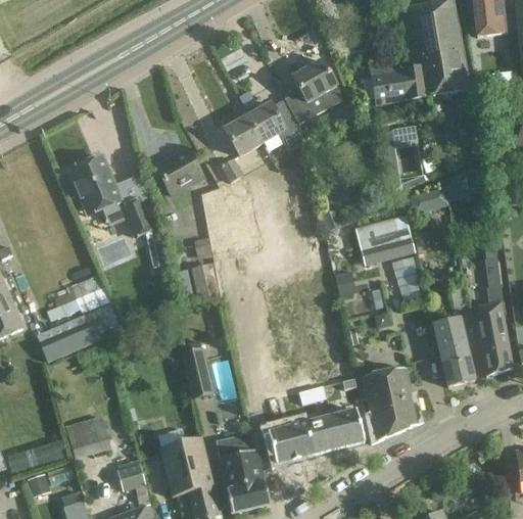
[(511,0),(501,1),(501,0),(473,0),(477,36),(515,32),(511,0)]
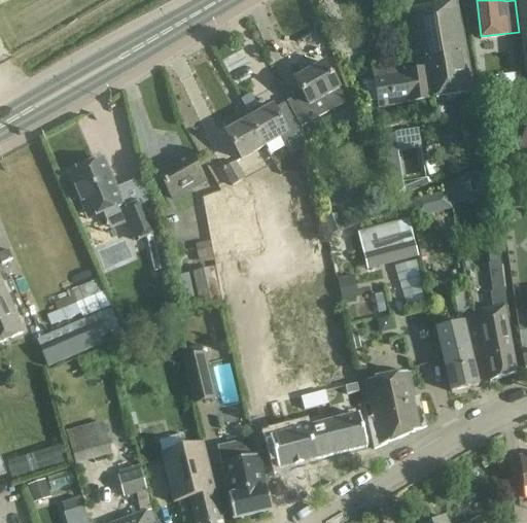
[(518,0),(526,81),(526,80),(526,0),(518,0)]
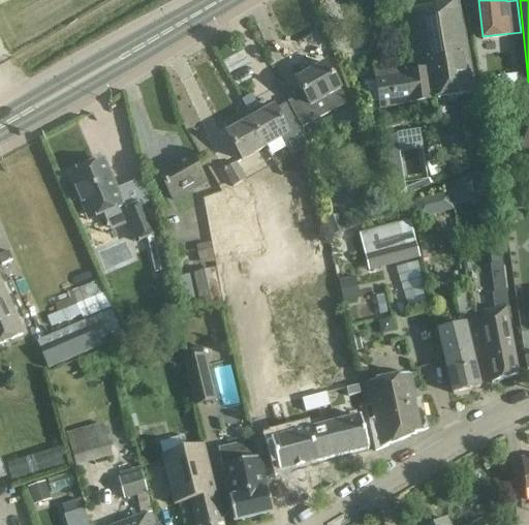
[(427,67),(432,96),(437,96),(476,89),(464,19),(453,21),(448,1),(410,7),(410,8),(403,10),(413,68),(427,67)]
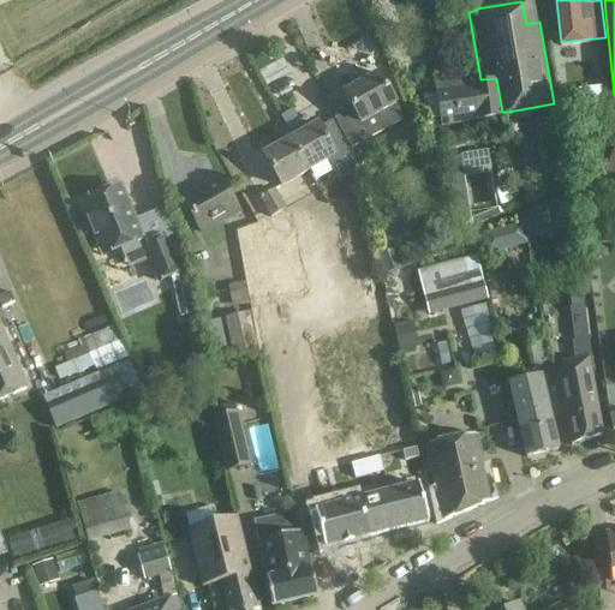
[(471,82),(469,66),(434,72),(436,89),(422,91),(427,120),(441,117),(442,121),(500,112),(500,113),(502,112),(496,78),(481,79),(471,82)]
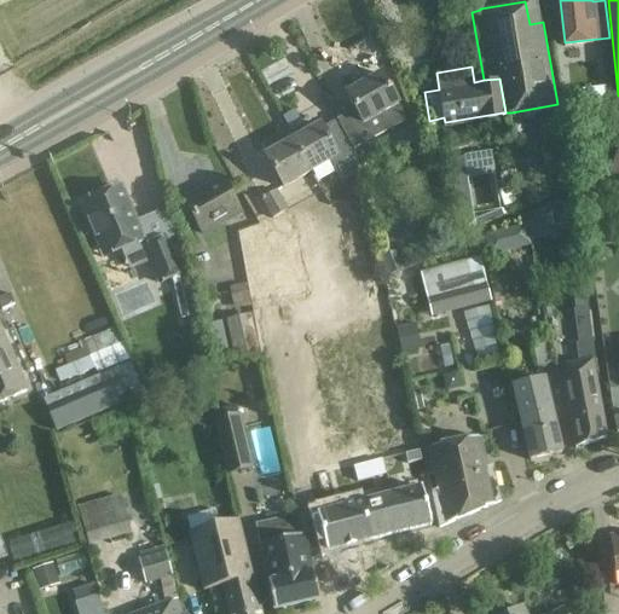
[(353,145),(370,135),(406,116),(398,100),(381,69),(345,90),(354,106),(336,116),(353,145)]
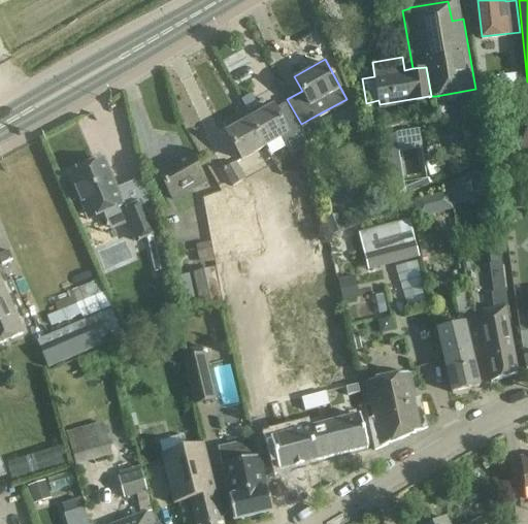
[(482,94),(496,92),(495,80),(481,82),(482,94)]
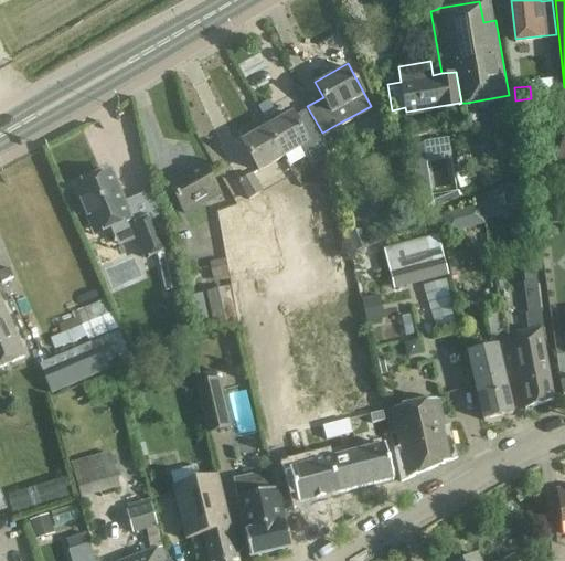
[(322,133),(307,106),(294,114),(291,109),(266,124),(284,154),(300,145),(310,161),(331,149),(322,133)]
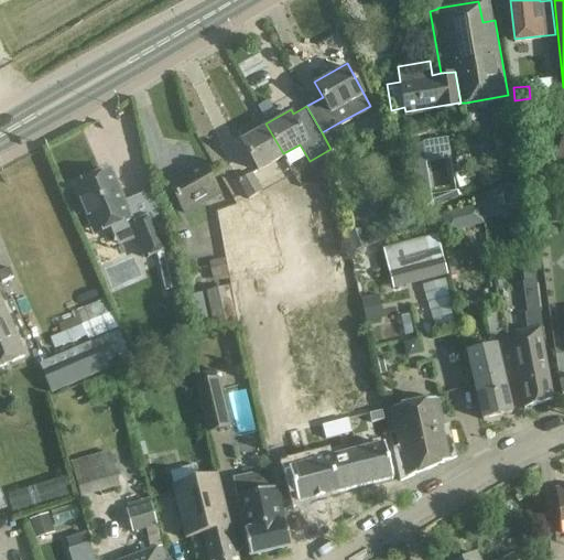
[(283,153),(266,124),(241,138),(258,168),(283,153)]
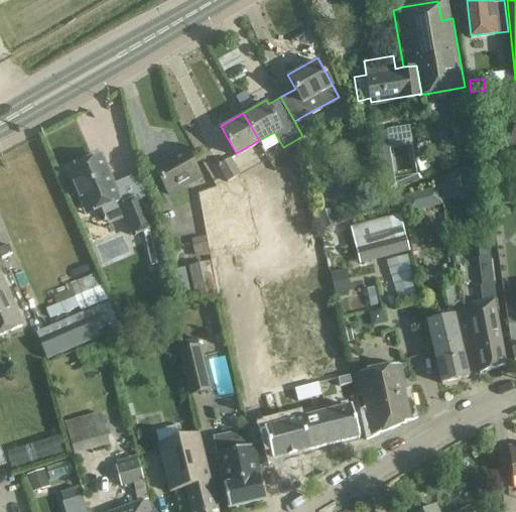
[(515,159),(515,120),(503,154),(515,159)]
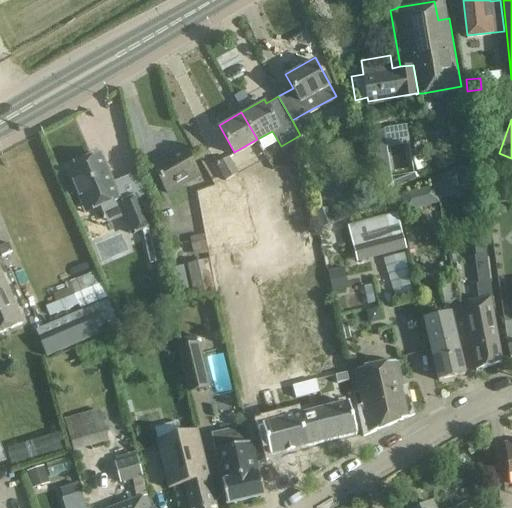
[(391,174),(387,145),(410,141),(407,122),(373,128),(383,189),(424,173),(414,170),(391,174)]
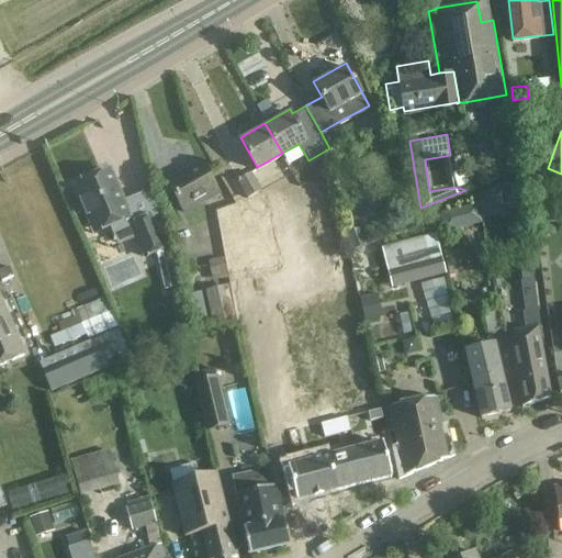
[(201,160),(167,180),(183,209),(217,189),(201,160)]
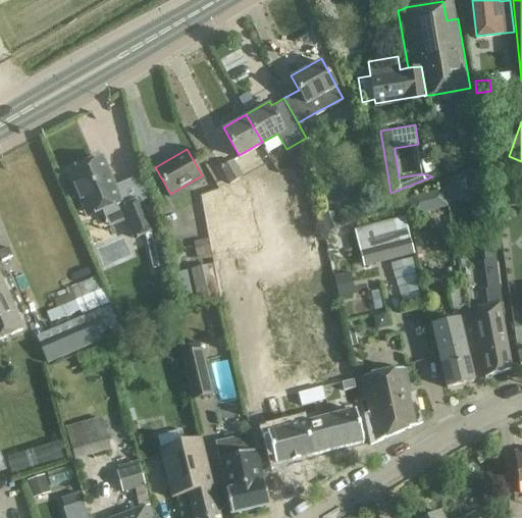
[(68,169),(87,214),(120,200),(102,155),(68,169)]
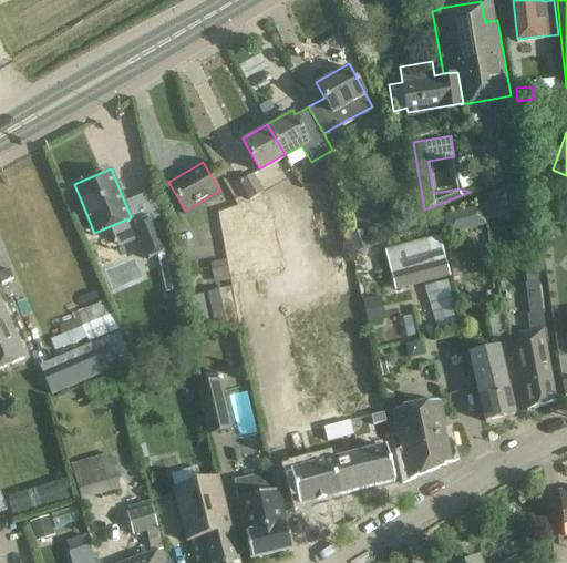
[(253,171),(238,178),(248,196),(263,188),(253,171)]
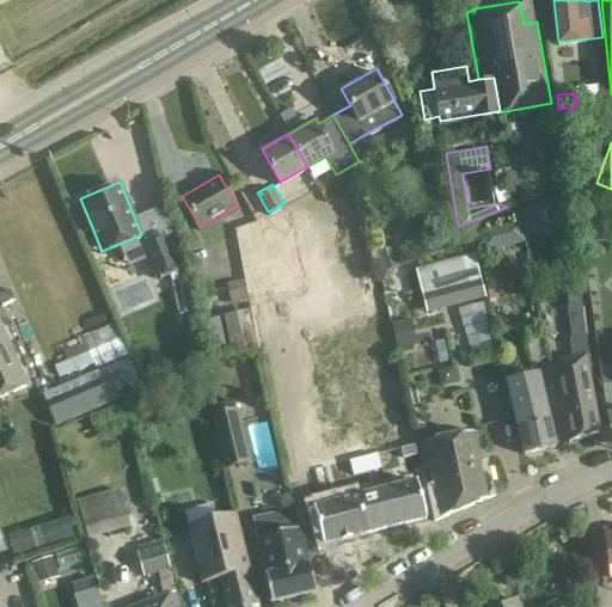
[(157,277),(181,267),(164,230),(140,239),(157,277)]
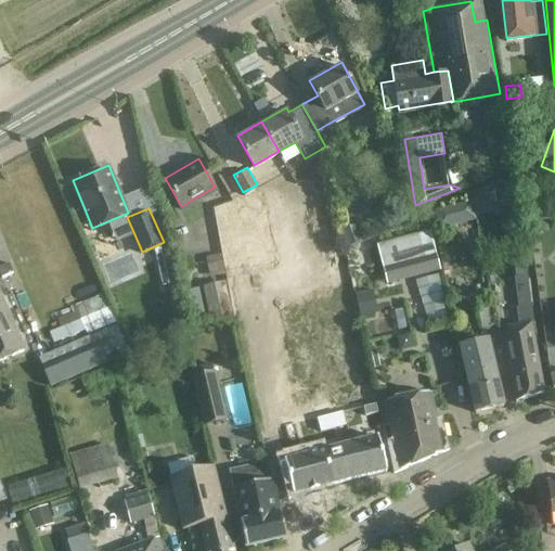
[(365,235),(358,222),(351,226),(348,223),(339,228),(348,244),(365,235)]
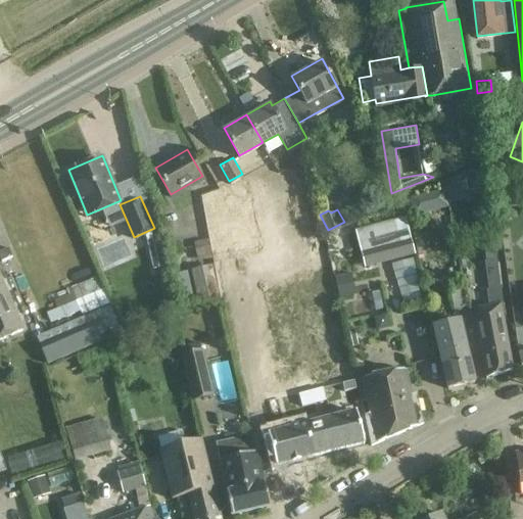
[(364,265),(415,252),(407,216),(394,219),(354,228),(360,252),(364,265)]
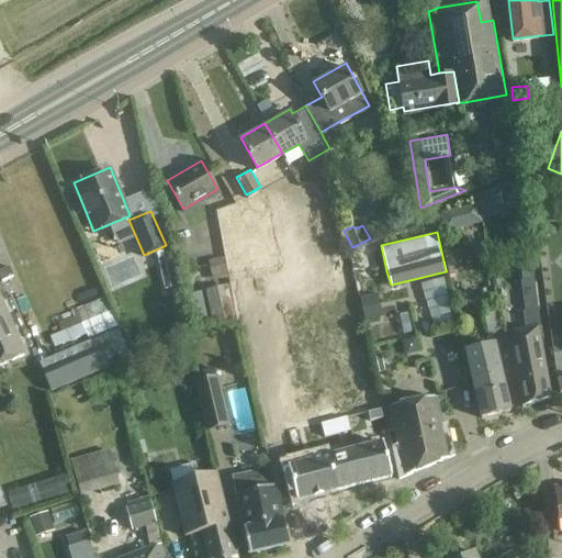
[(227,275),(223,255),(209,258),(212,278),(227,275)]
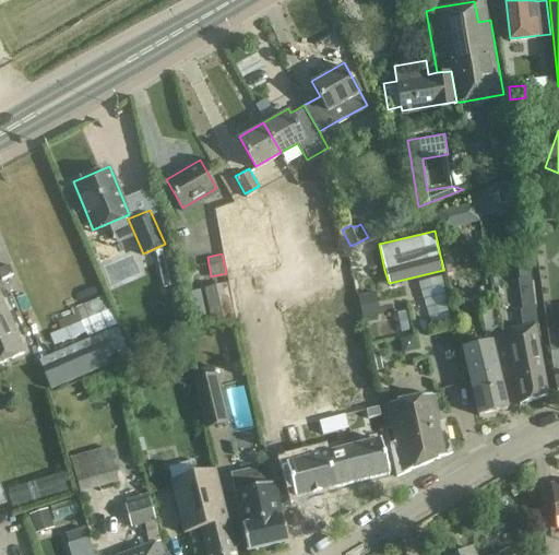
[(175,283),(169,257),(157,259),(164,285),(175,283)]
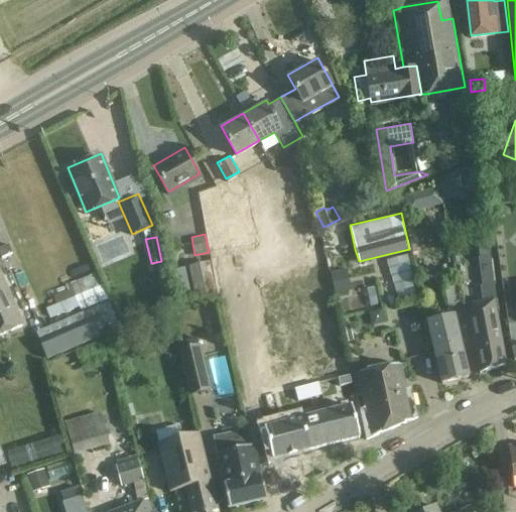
[(491,268),(490,257),(478,258),(480,269),(491,268)]
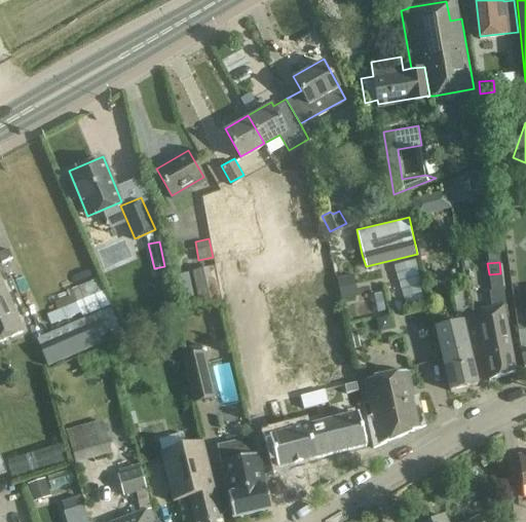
[(212,265),(191,269),(197,299),(218,295),(212,265)]
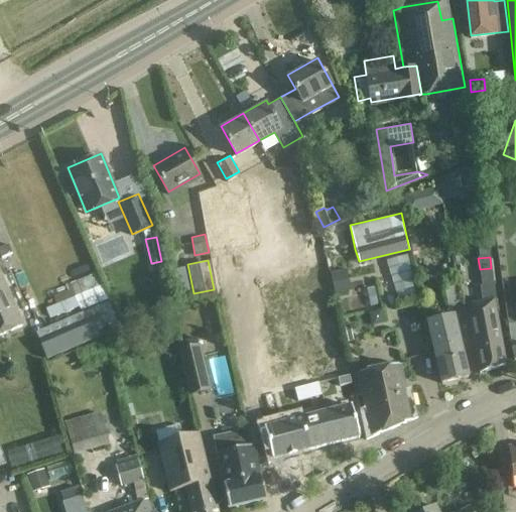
[(183,265),(168,269),(175,301),(191,297),(183,265)]
